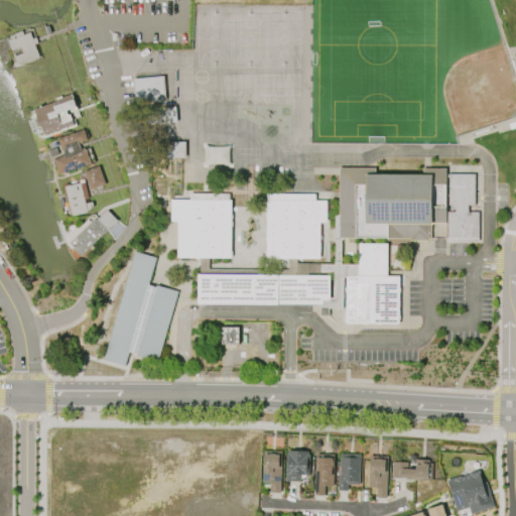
[(36,45),(41,58),(16,68),(15,63),(17,62),(15,56),(24,52),(22,47),(13,50),(9,40),(11,39),(10,36),(15,34),(15,33),(23,30),(24,34),(31,32),(33,38),(36,36),(39,43),(36,45)]
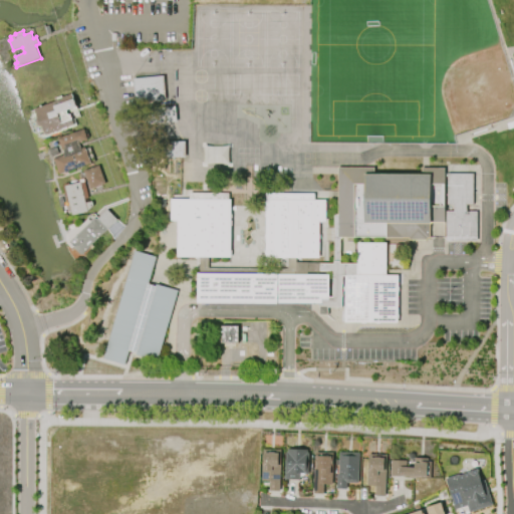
[(165,100),(165,77),(135,77),(135,101),(165,100)]
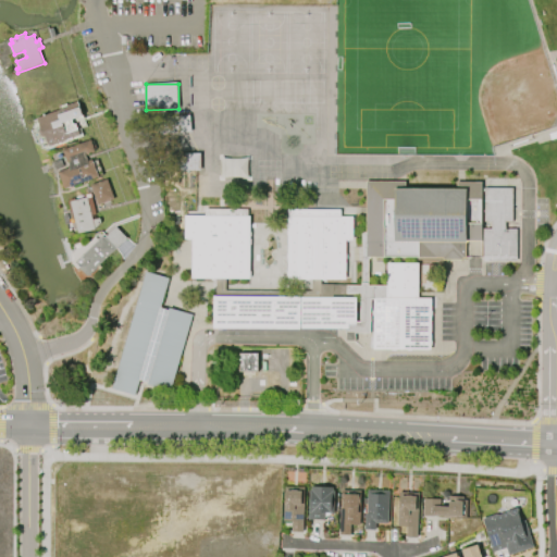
[(82,135),(49,146),(46,136),(45,137),(38,119),(70,108),(69,106),(78,102),(84,115),(75,119),(82,135)]
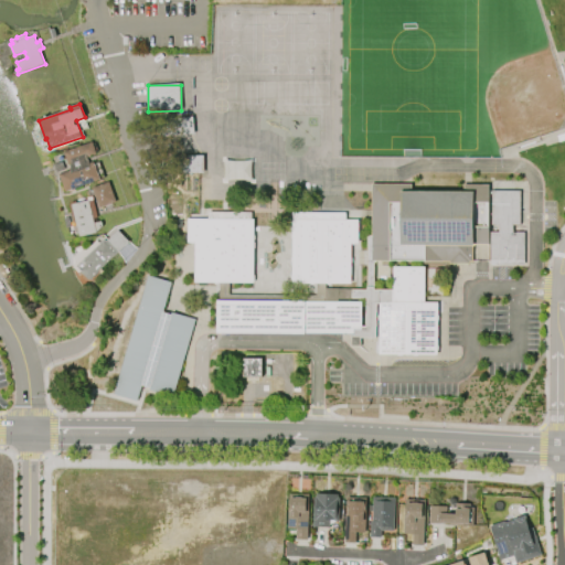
[(99,180),(65,192),(60,174),(72,170),(70,164),(67,164),(63,152),(93,141),(97,155),(87,158),(89,163),(93,162),(99,180)]
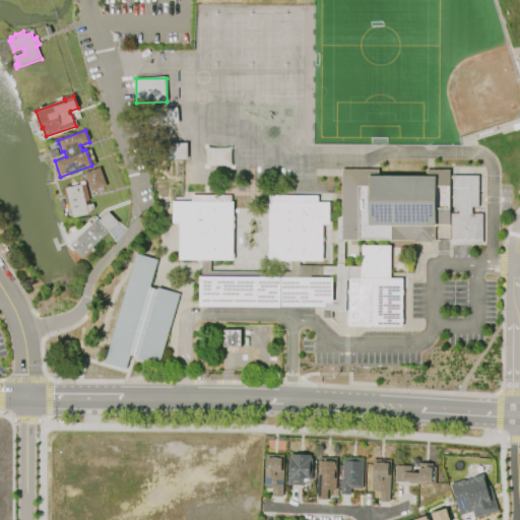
[(231,149),(207,148),(206,166),(231,167),(231,149)]
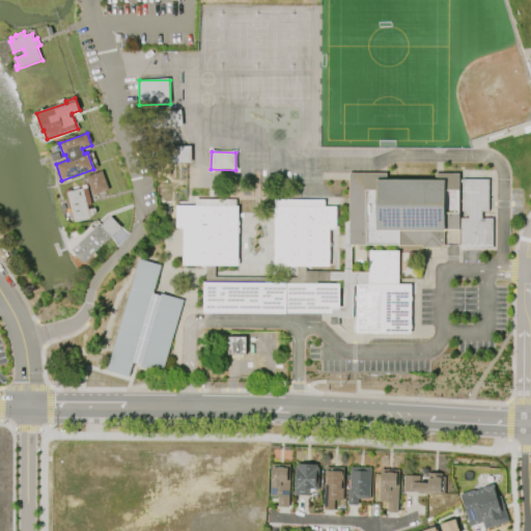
[(93,196),(86,176),(102,171),(109,190),(93,196)]
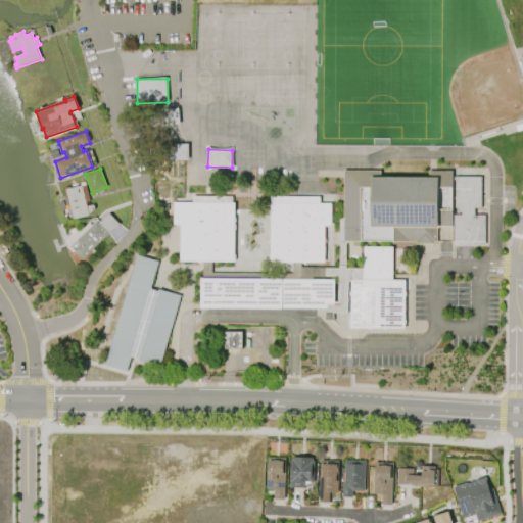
[(342,239),(415,240),(415,242),(433,242),(433,240),(436,240),(436,226),(438,226),(438,225),(452,225),(453,175),(453,170),(428,170),(428,177),(380,176),(380,170),(343,169),(342,239)]
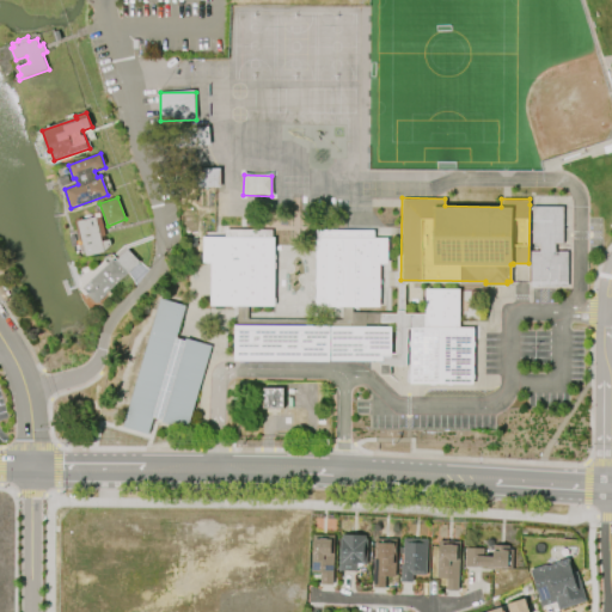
[(567,286),(530,286),(530,249),(539,249),(539,242),(532,242),(532,204),(563,204),(563,242),(555,242),(554,250),(567,250),(567,286)]
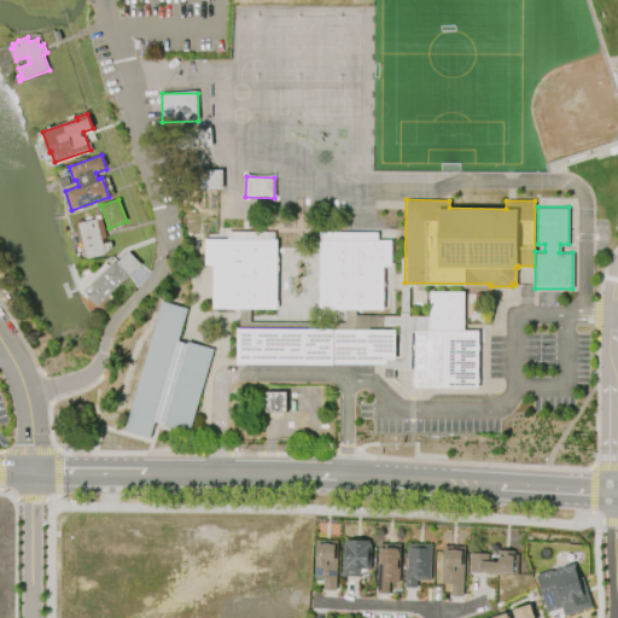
[(87,260),(79,225),(97,220),(104,245),(111,243),(112,248),(105,255),(87,260)]
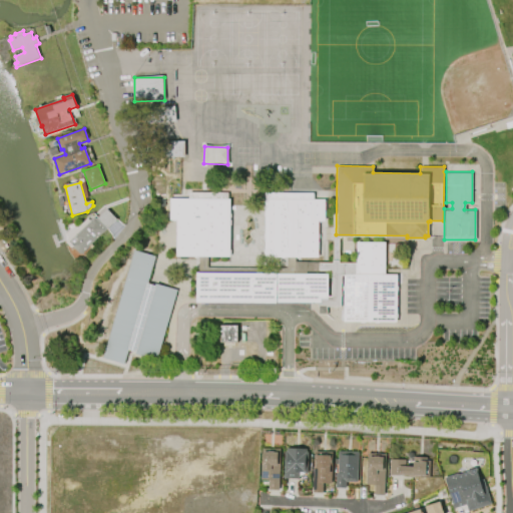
[(265,191),(313,191),(313,198),(325,198),(324,219),(318,219),(318,257),(264,257),(265,191)]
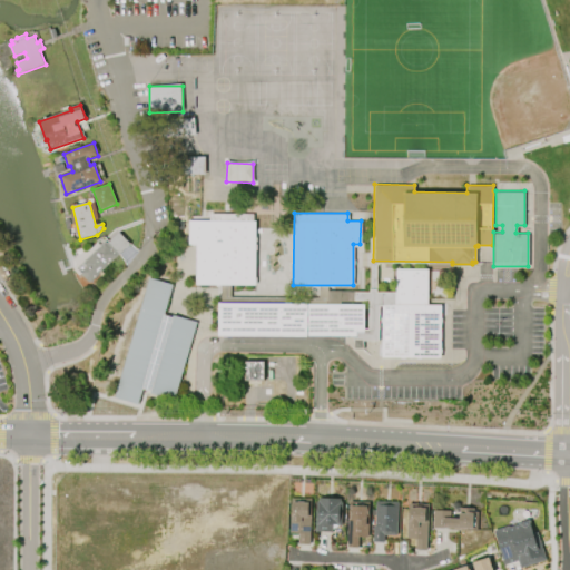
[(189,219),(256,219),(255,284),(197,285),(197,242),(189,243),(189,219)]
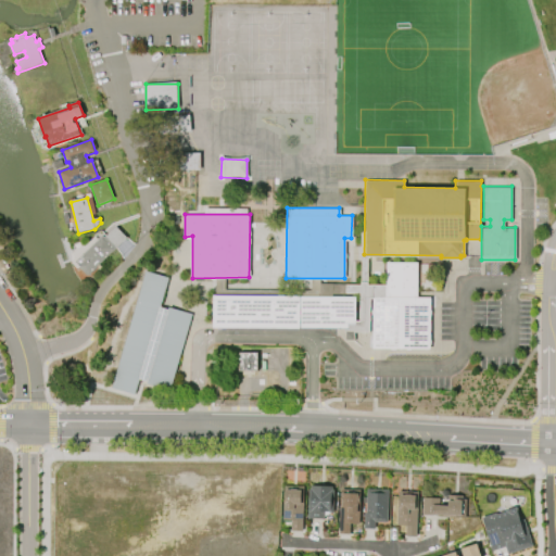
[(116,227),(127,239),(87,276),(79,268),(80,267),(76,262),(102,237),(105,237),(116,227)]
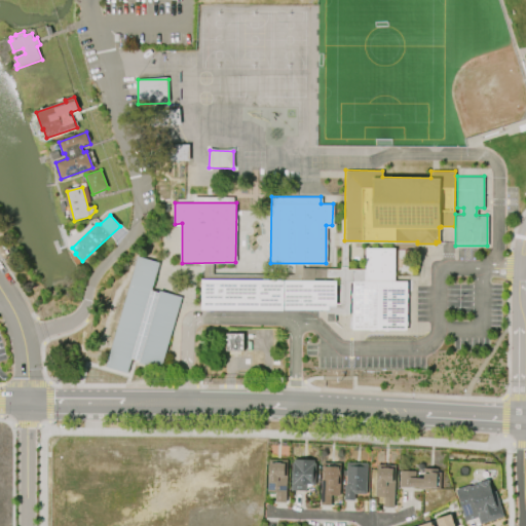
[(351,279),(365,279),(365,247),(395,247),(395,279),(407,280),(407,329),(351,329),(351,279)]
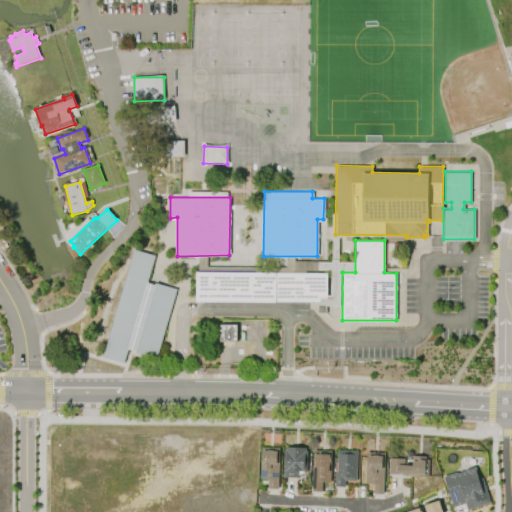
[(134,248),(155,254),(147,282),(154,284),(155,282),(176,288),(156,358),(135,352),(135,350),(128,348),(124,362),(102,356),(134,248)]
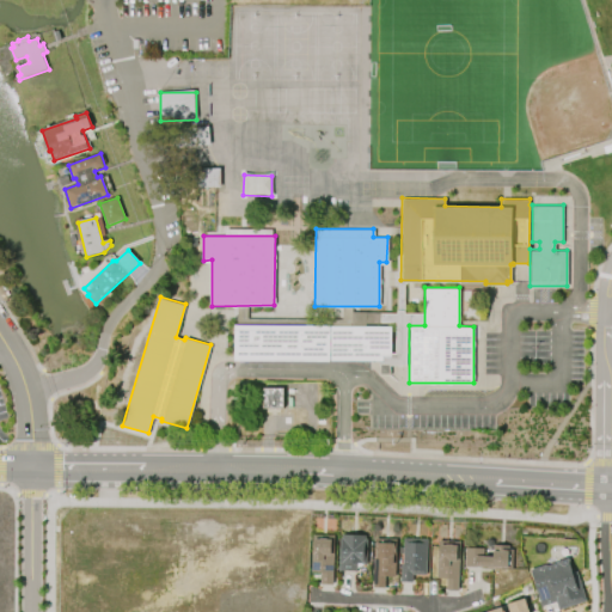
[(234,324),(391,325),(391,355),(381,355),(381,359),(233,360),(234,324)]
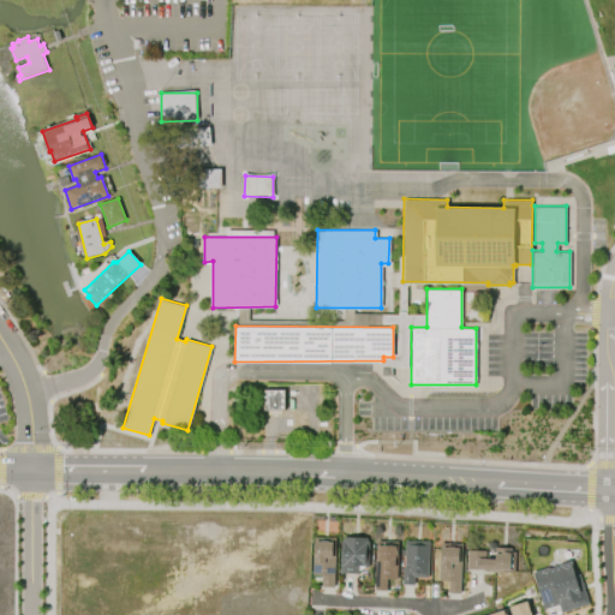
[(266,390),(285,390),(285,411),(266,411),(266,390)]
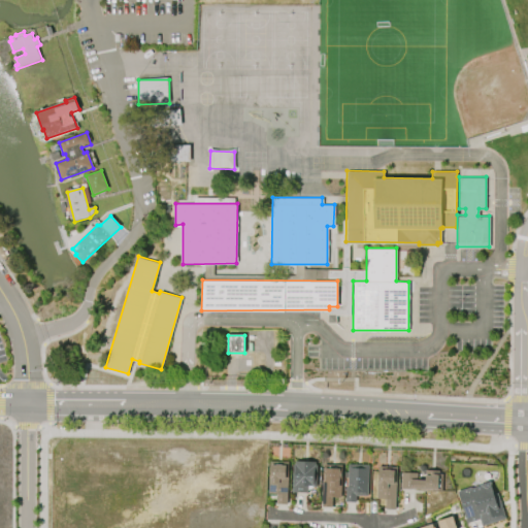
[(275,504),(276,494),(268,493),(269,461),(288,462),(286,504),(275,504)]
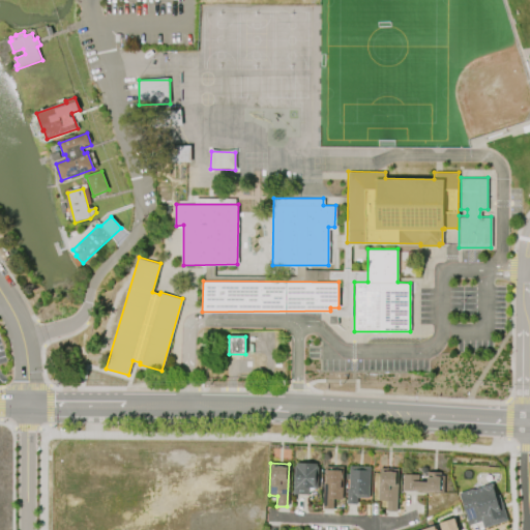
[(294,463),(316,464),(316,467),(318,467),(317,489),(308,488),(308,495),(292,494),(294,463)]
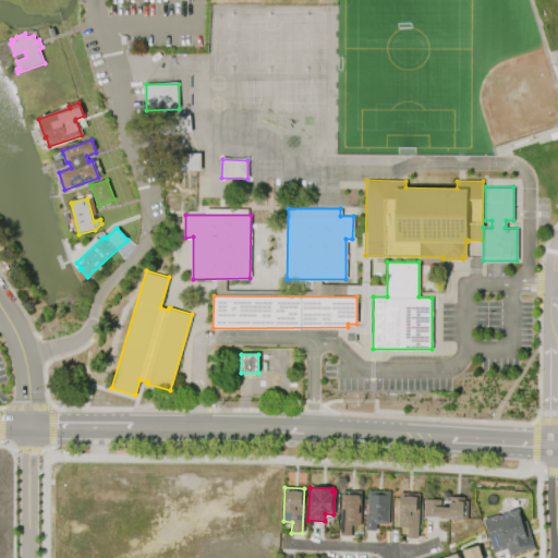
[(367,492),(391,492),(390,525),(376,524),(375,531),(364,531),(365,514),(366,514),(367,492)]
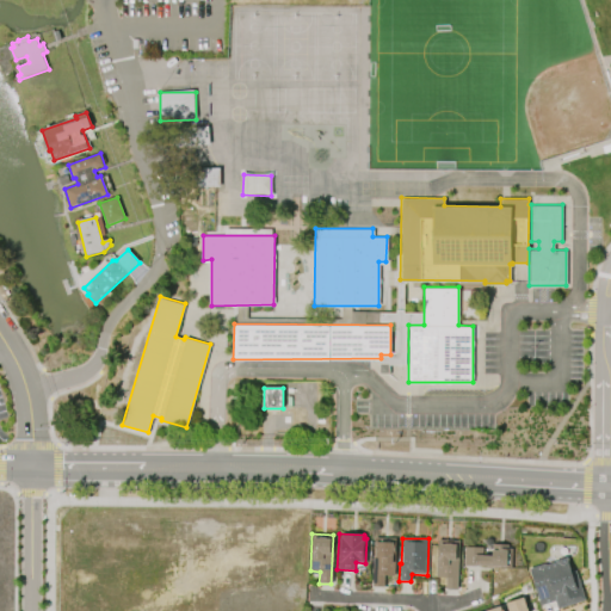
[(448,590),(448,578),(438,578),(439,539),(462,541),(460,590),(448,590)]
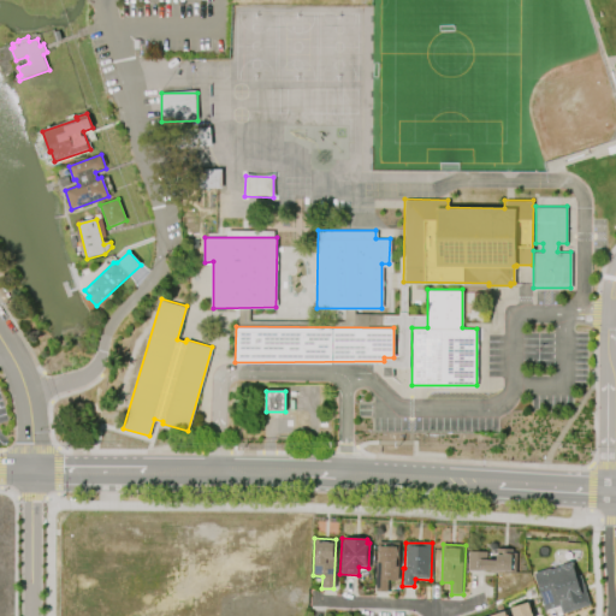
[(386,592),(374,591),(377,548),(398,548),(397,581),(388,580),(386,592)]
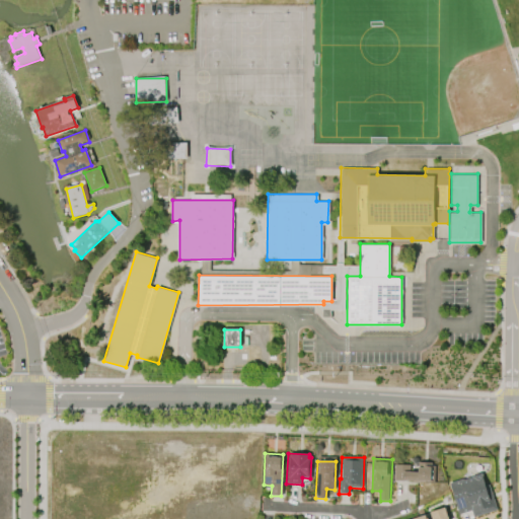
[(396,464),(413,465),(412,471),(420,471),(420,462),(436,463),(436,484),(415,483),(415,480),(412,480),(411,482),(395,480),(396,464)]
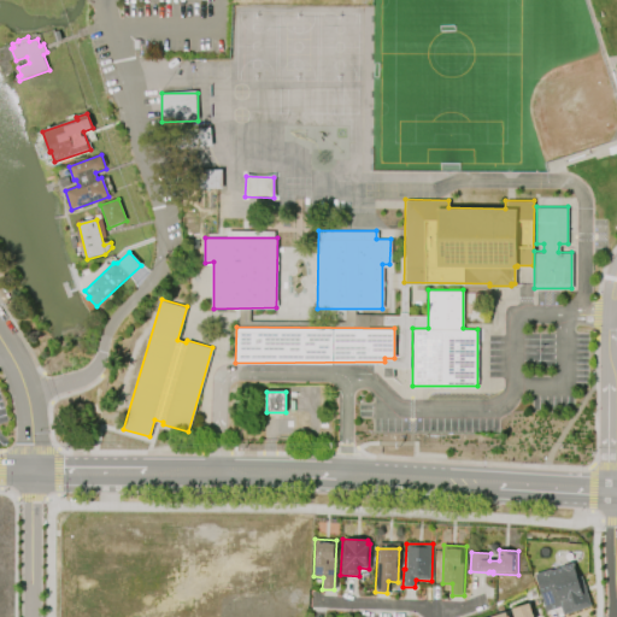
[(593,606),(564,616),(562,607),(548,612),(535,575),(551,570),(551,571),(563,568),(563,566),(576,562),(581,576),(583,576),(593,606)]
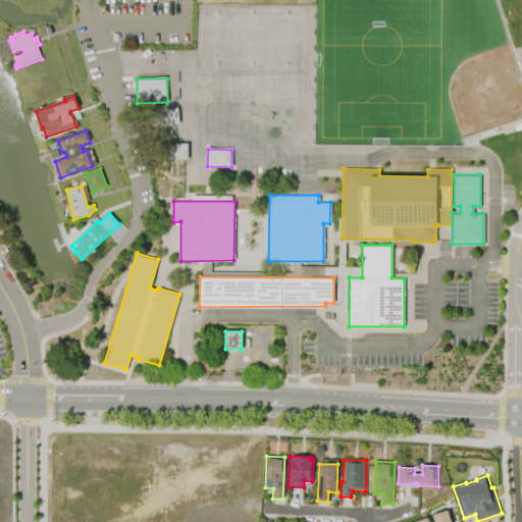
[(438,521),(436,515),(451,511),(454,521),(438,521)]
